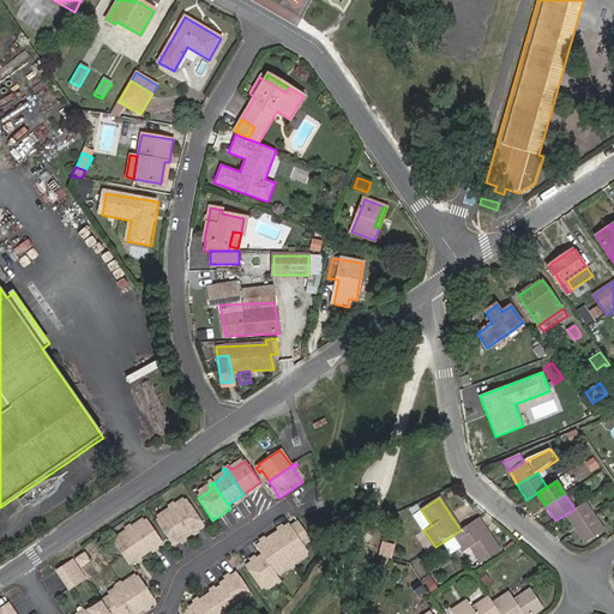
[(185,540),(204,527),(188,501),(178,509),(175,504),(173,506),(175,511),(178,510),(182,518),(179,521),(184,528),(179,530),(185,540)]
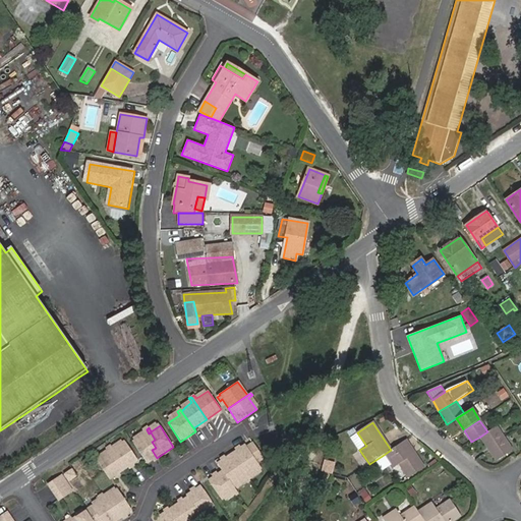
[(487,431),(480,437),(488,448),(504,438),(496,426),(487,431)]
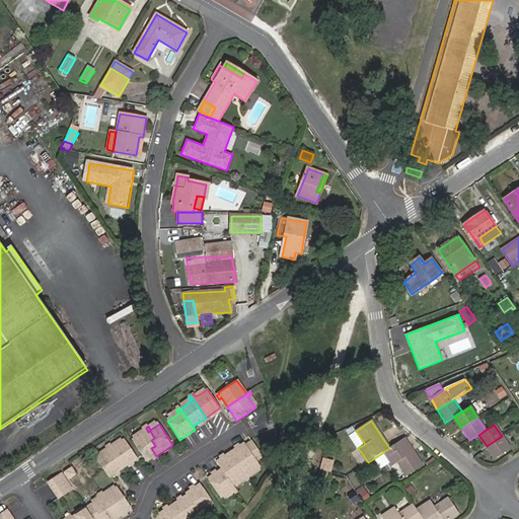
[(151,448),(155,446),(151,440),(154,438),(150,431),(148,432),(146,428),(143,429),(145,433),(133,441),(147,462),(156,456),(151,448)]
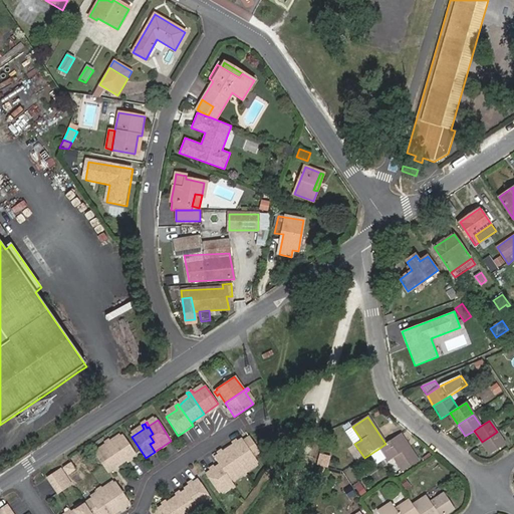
[(489,455),(505,444),(497,432),(482,442),(489,455)]
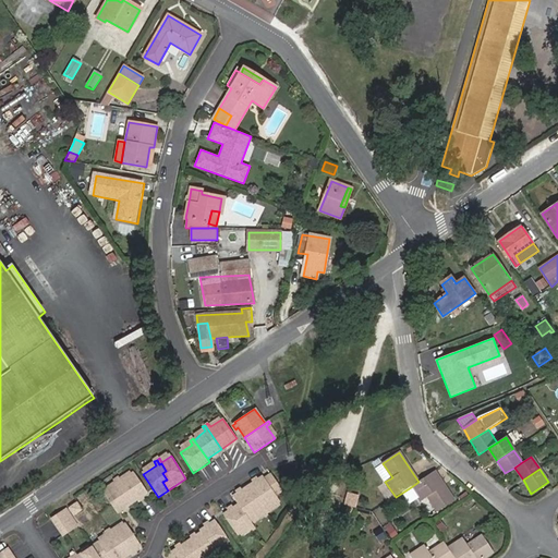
[(437,511),(455,500),(435,471),(419,482),(411,487),(421,501),(428,497),(437,511)]
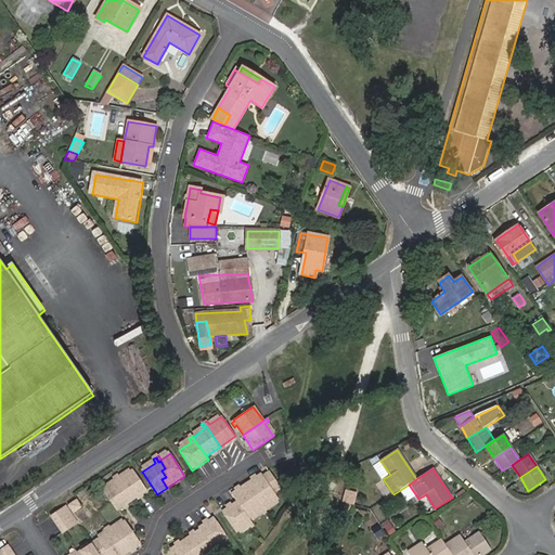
[(132,501),(147,491),(134,470),(123,479),(119,475),(116,477),(132,501)]
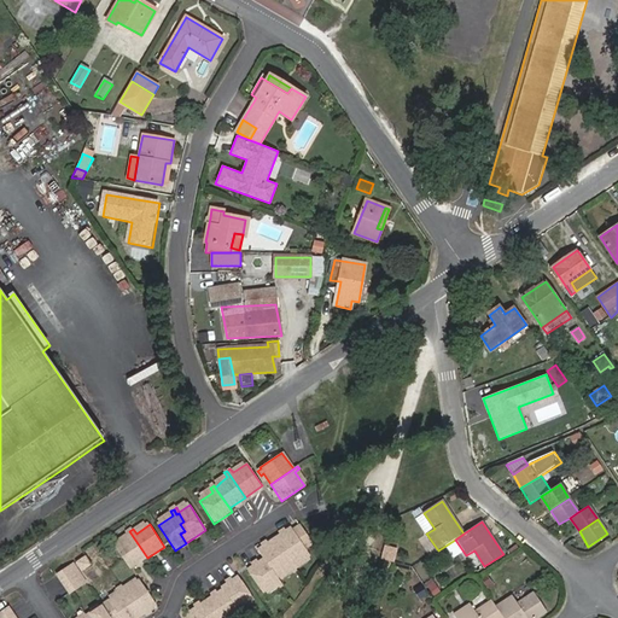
[(309,557),(305,549),(313,544),(299,526),(292,531),(291,529),(274,540),(292,567),(309,557)]
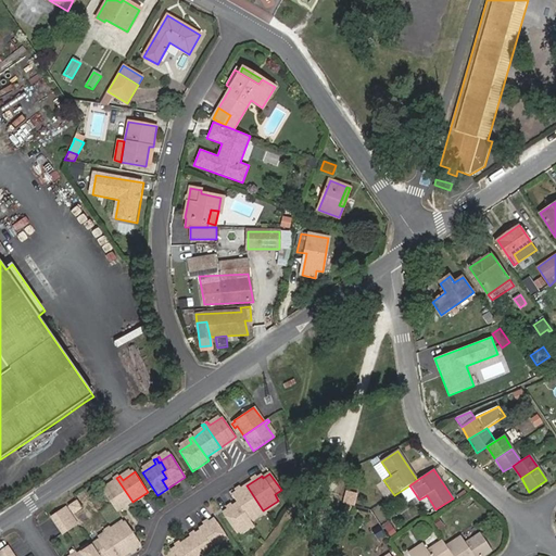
[(117,512),(133,502),(116,478),(114,479),(116,483),(104,492),(117,512)]
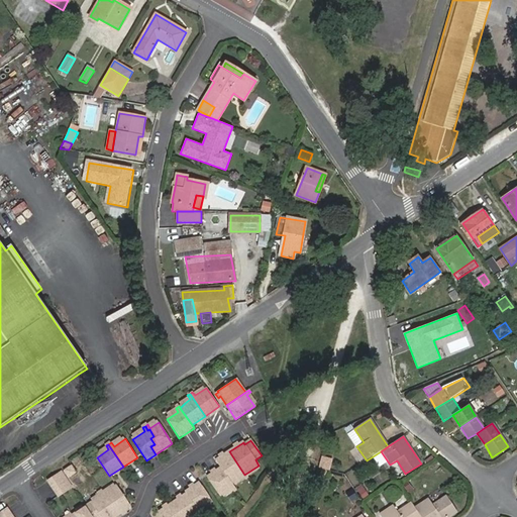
[(247,479),(244,475),(229,451),(215,460),(220,469),(231,484),(242,477),(244,480),(247,479)]
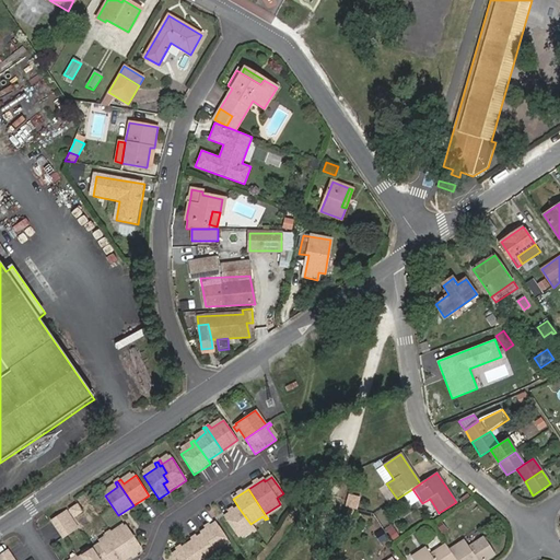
[(76,517),(83,513),(79,505),(78,505),(70,511),(76,517)]
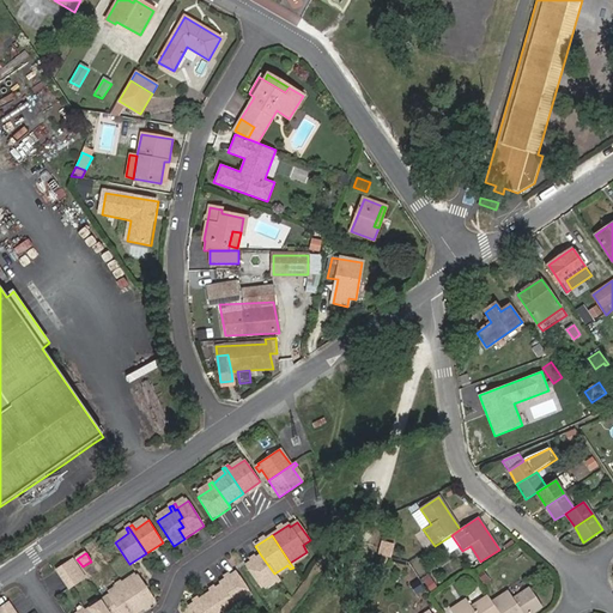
[(261,589),(262,587),(273,580),(277,584),(279,582),(274,574),(261,556),(252,562),(246,566),(261,589)]
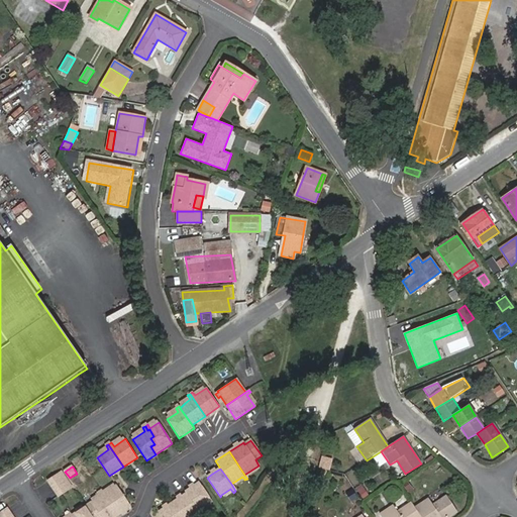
[(63,474),(49,482),(55,489),(67,481),(63,474)]
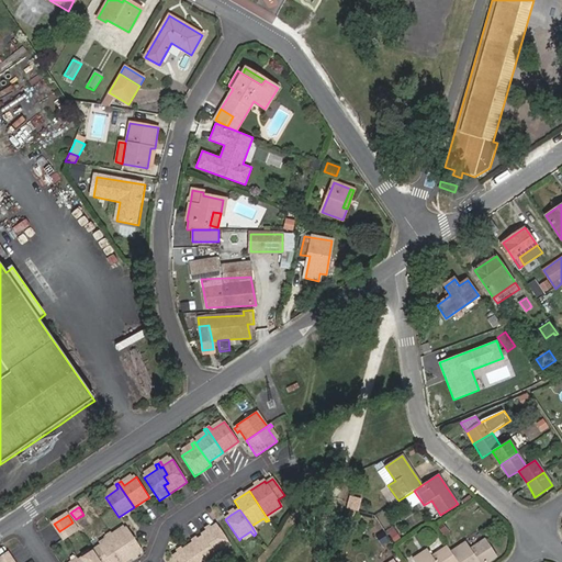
[(59,531),(65,540),(78,530),(72,523),(59,531)]
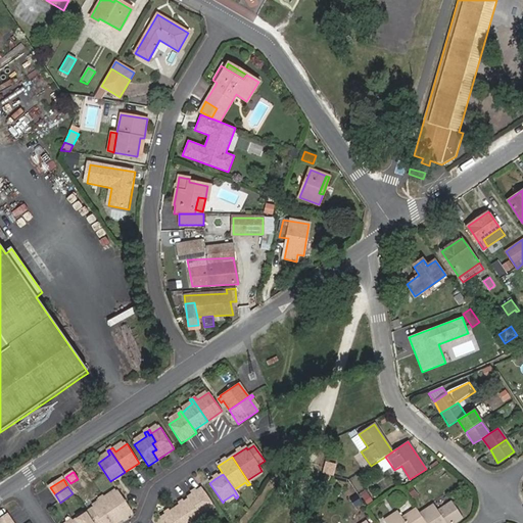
[(414,500),(420,495),(414,486),(408,490),(414,500)]
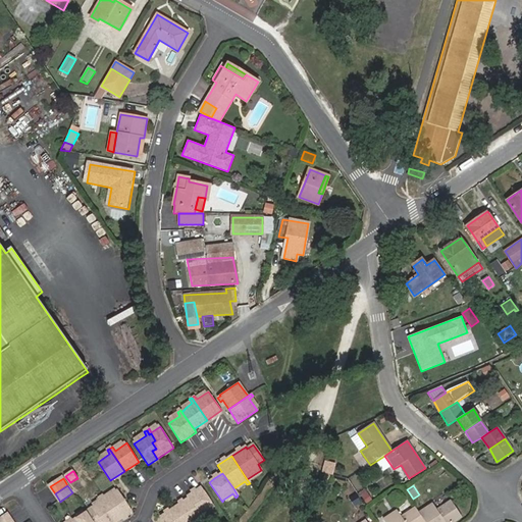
[(203,514),(214,507),(202,487),(188,498),(189,500),(202,518),(203,520),(205,518),(203,514)]
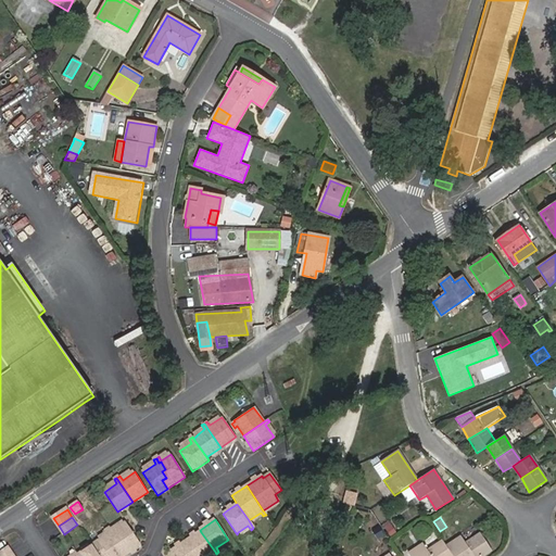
[(124,555),(131,552),(141,545),(127,522),(113,531),(111,528),(109,529),(105,531),(109,534),(92,545),(100,555),(124,555)]
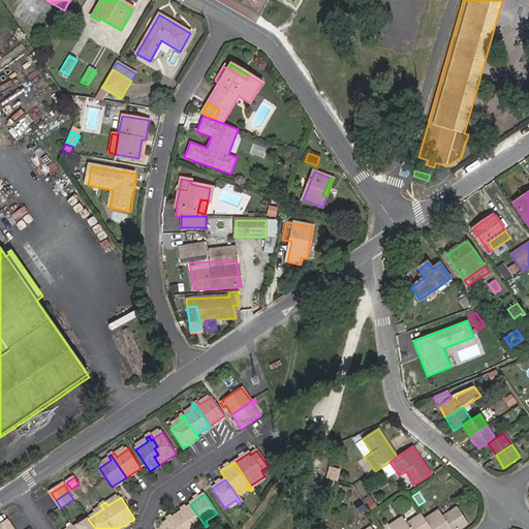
[(372,511),(378,506),(374,500),(368,504),(372,511)]
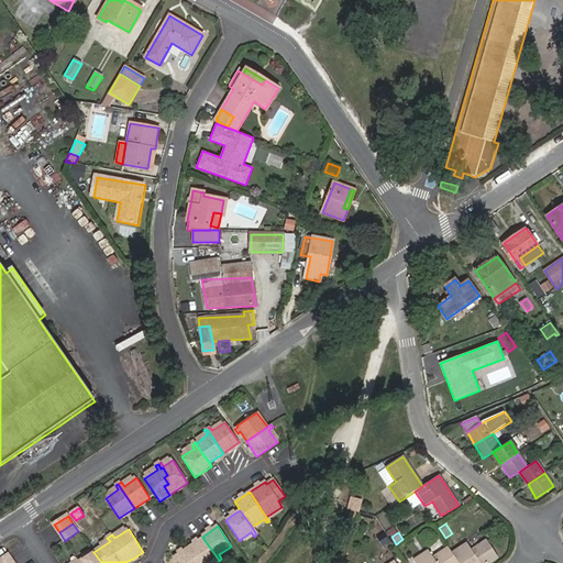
[(210,562),(218,559),(203,539),(189,549),(198,562),(210,562)]
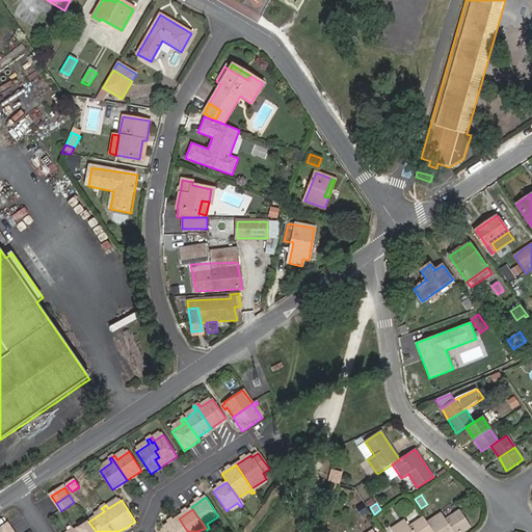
[(433,531),(461,531),(470,527),(459,510),(446,520),(442,513),(427,523),(433,531)]
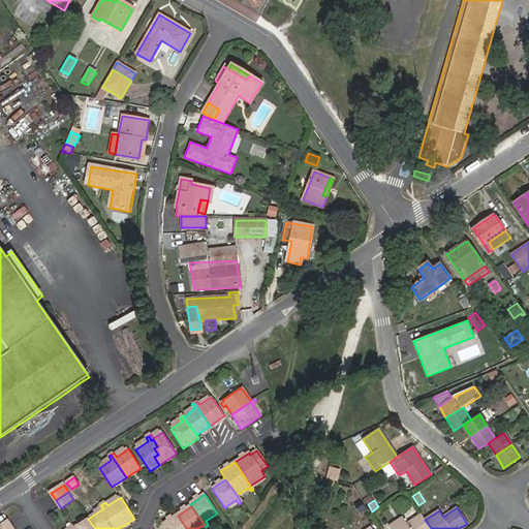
[(431,528),(425,520),(422,514),(407,524),(403,517),(389,526),(390,528),(431,528)]
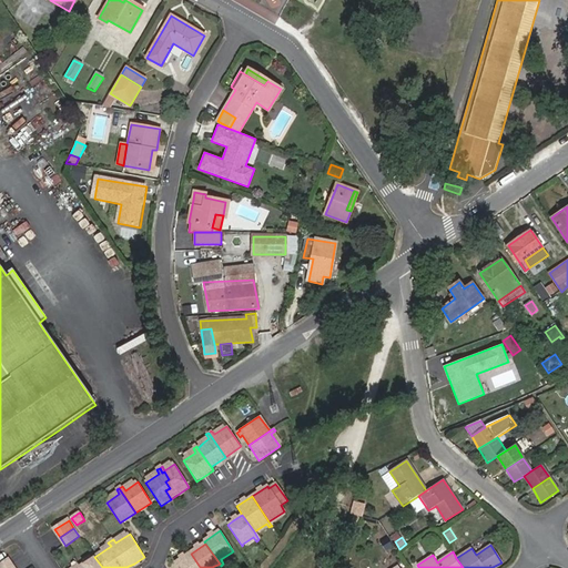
[(200,567),(191,554),(175,564),(178,567),(200,567)]
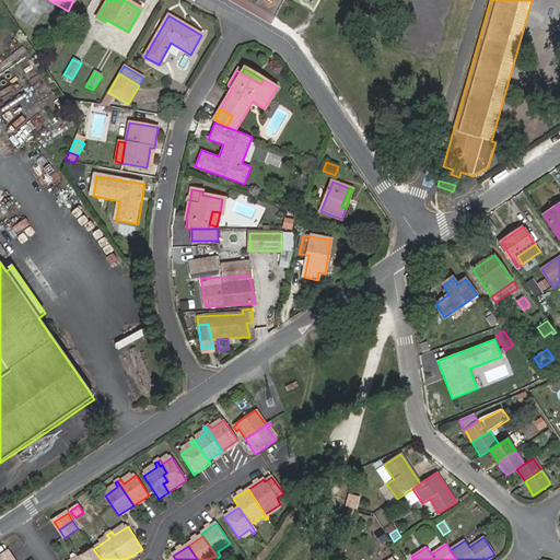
[(101,559),(93,549),(82,557),(84,559),(101,559)]
